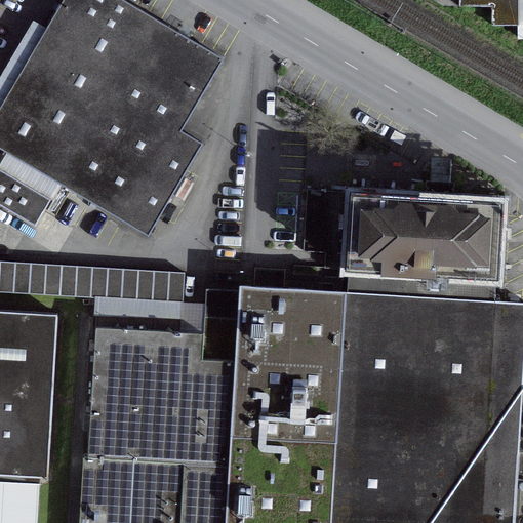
[(182,129),(224,57),(184,34),(124,0),(63,0),(0,106),(0,147),(148,235),(203,143),(182,129)]
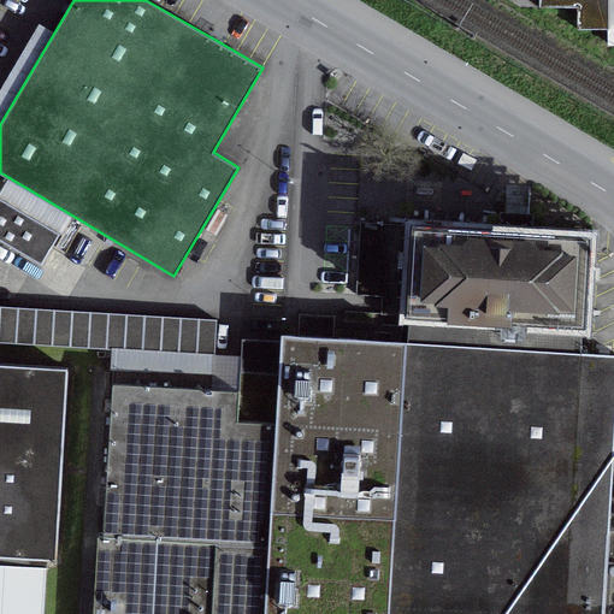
[(539,0),(541,6),(578,6),(578,29),(609,29),(608,0),(539,0)]
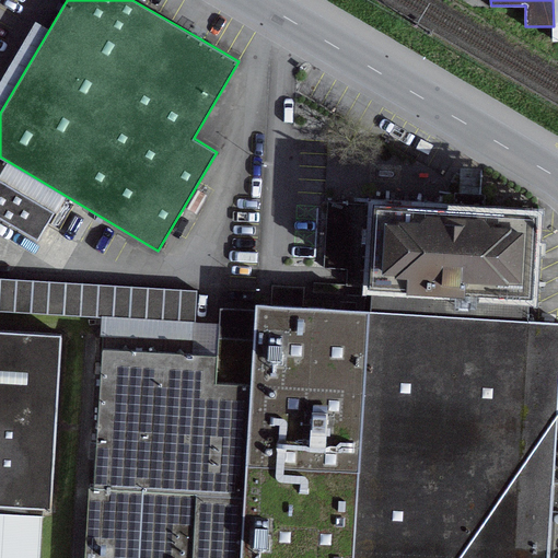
[(374,287),(373,310),(258,302),(258,310),(237,307),(221,307),(218,357),(198,356),(198,339),(103,333),(94,487),(90,487),(84,557),(549,557),(557,429),(557,322),(527,321),(529,297),(532,297),(536,214),(477,211),(329,202),(325,267),(348,268),(348,285),(374,287)]
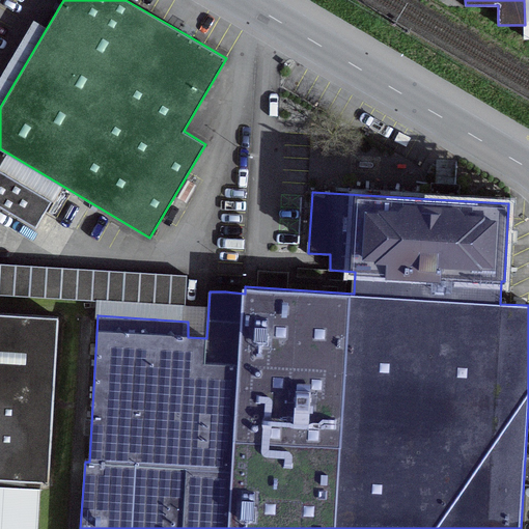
[(187,275),(0,263),(0,265),(0,294),(185,306),(187,275)]
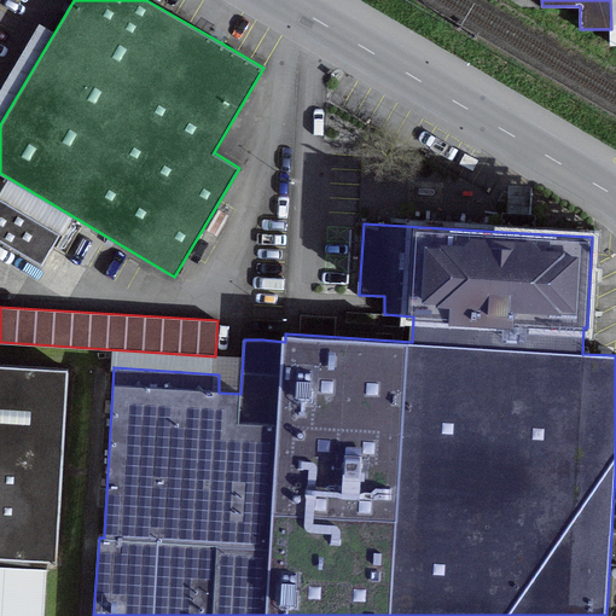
[(0,615),(42,615),(46,559),(57,561),(68,368),(0,364),(0,615)]
